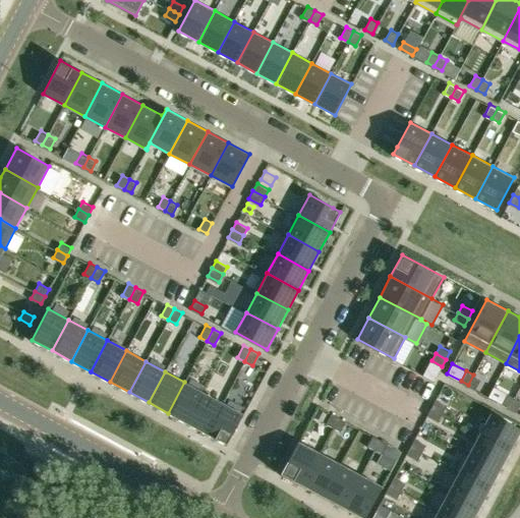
[(473,375),(468,385),(475,389),(480,379),(473,375)]
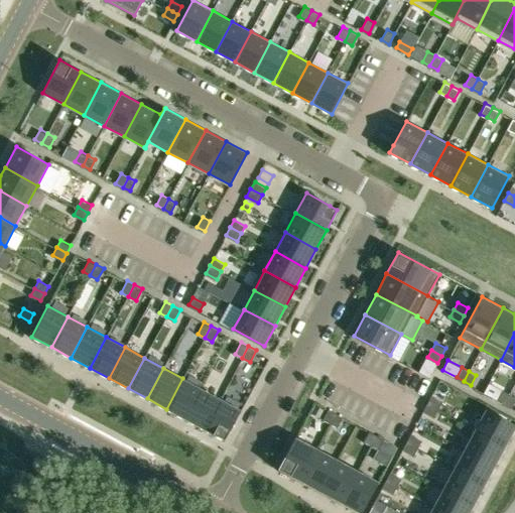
[(182,378),(166,409),(185,419),(202,388),(182,378)]
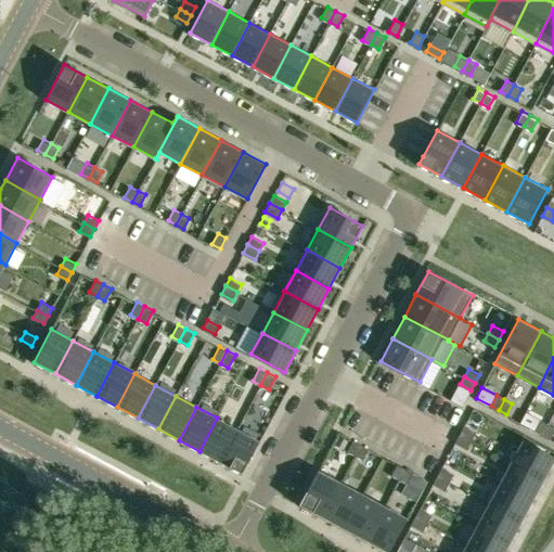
[(520,422),(533,429),(540,418),(526,411),(520,422)]
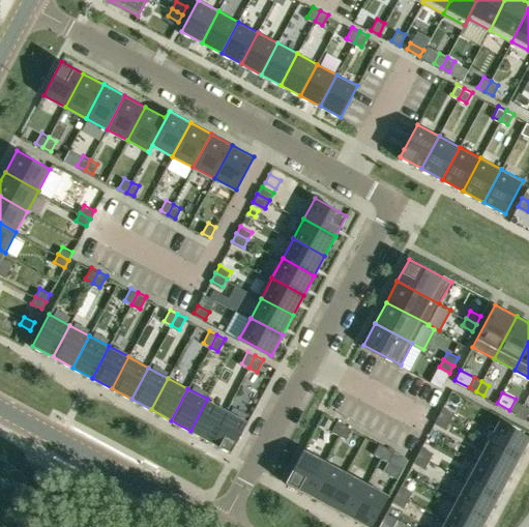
[(210,441),(227,409),(207,399),(190,431),(210,441)]
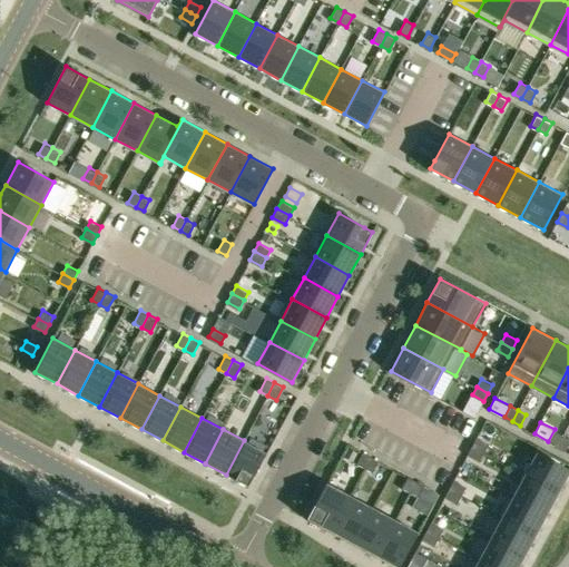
[(555,429),(548,441),(556,445),(562,433),(555,429)]
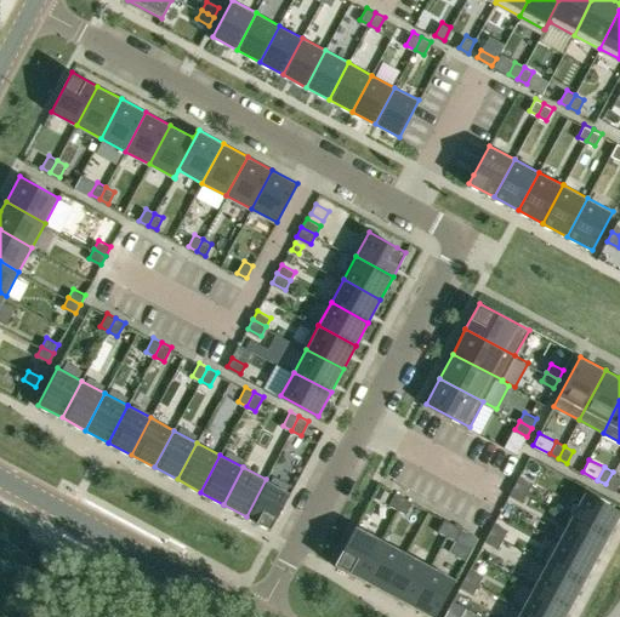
[(613,472),(606,484),(615,489),(619,480),(619,475),(613,472)]
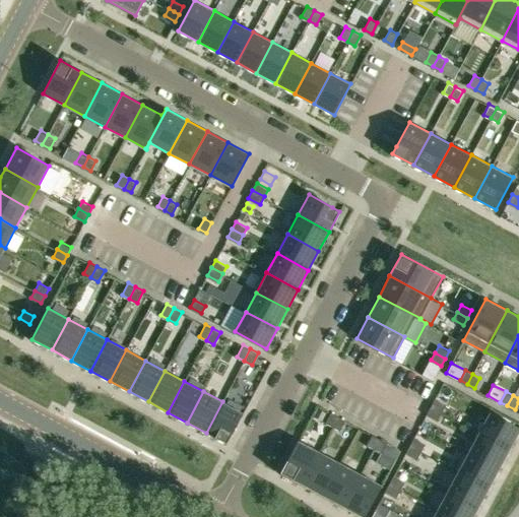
[(435,398),(431,405),(442,411),(446,404),(435,398)]
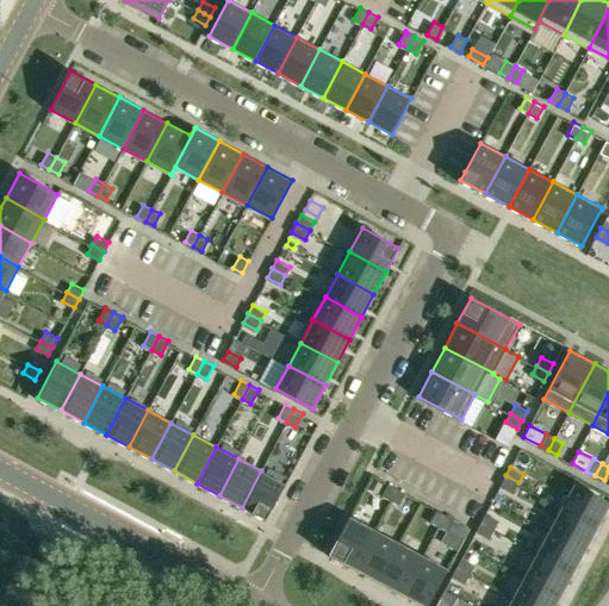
[(285,483),(261,470),(242,507),(266,520),(285,483)]
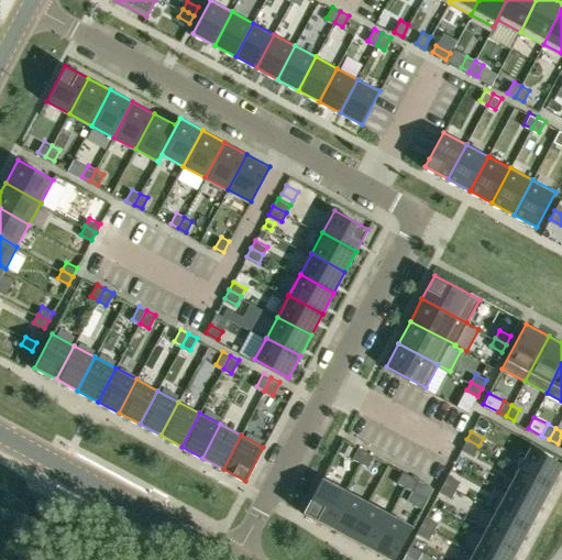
[(466,439),(462,448),(474,454),(478,446),(466,439)]
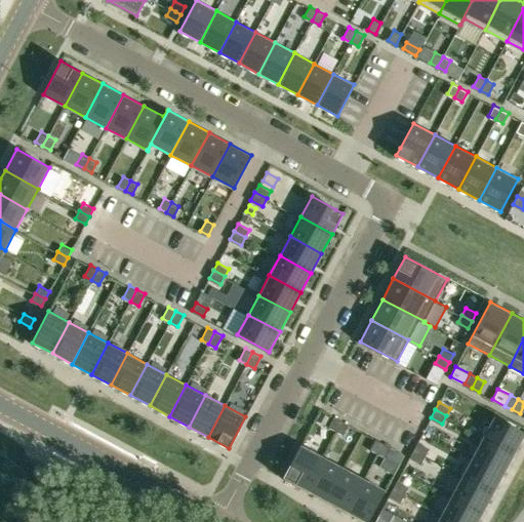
[(334,415),(329,426),(336,430),(341,419),(334,415)]
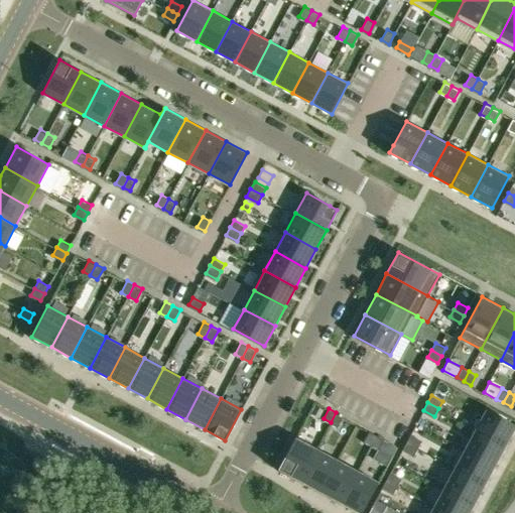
[(514,423),(486,408),(475,428),(506,445),(514,427),(514,423)]
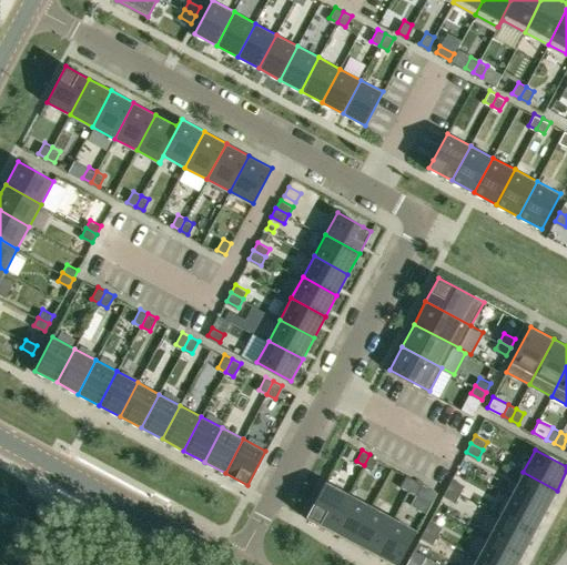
[(370,454),(364,465),(372,470),(377,458),(370,454)]
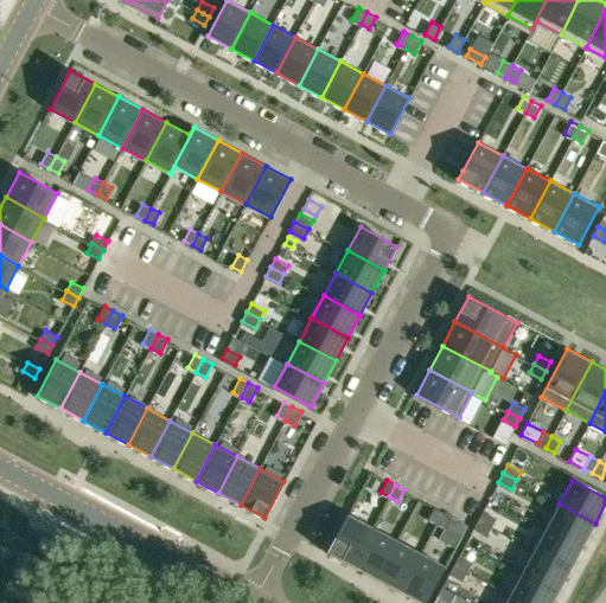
[(595,524),(559,504),(547,526),(584,546),(595,524)]
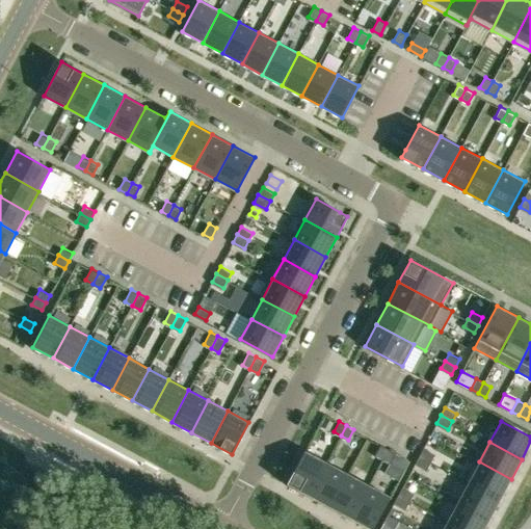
[(380,444),(375,454),(382,458),(389,448),(380,444)]
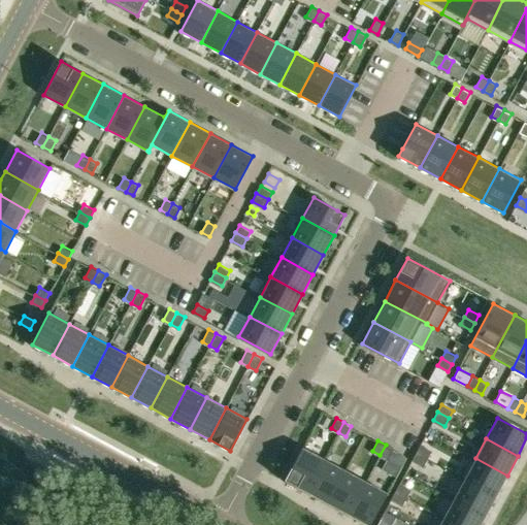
[(421,444),(417,451),(428,457),(432,450),(421,444)]
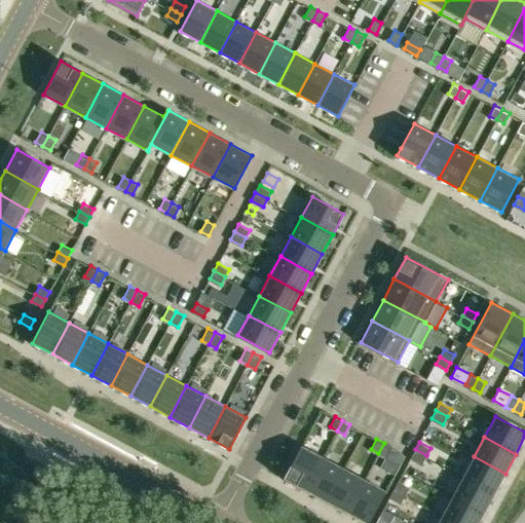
[(384,443),(378,453),(385,457),(391,447),(384,443)]
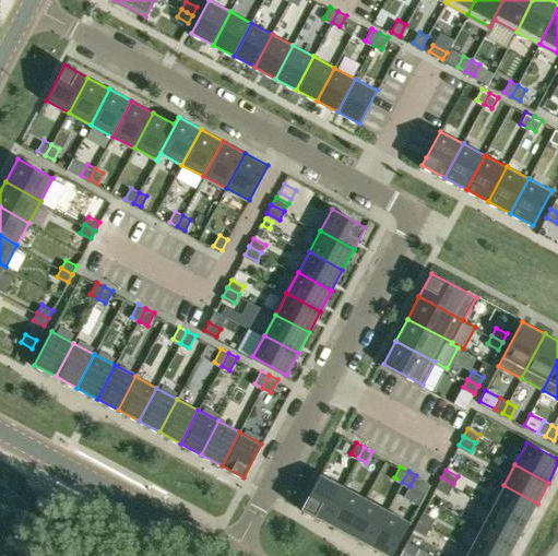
[(301,508),(324,521),(343,485),(320,473),(301,508)]
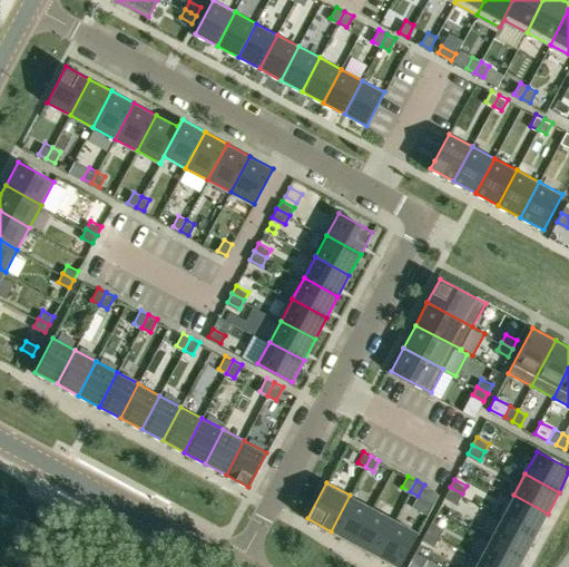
[(450,487),(445,496),(458,502),(462,494),(450,487)]
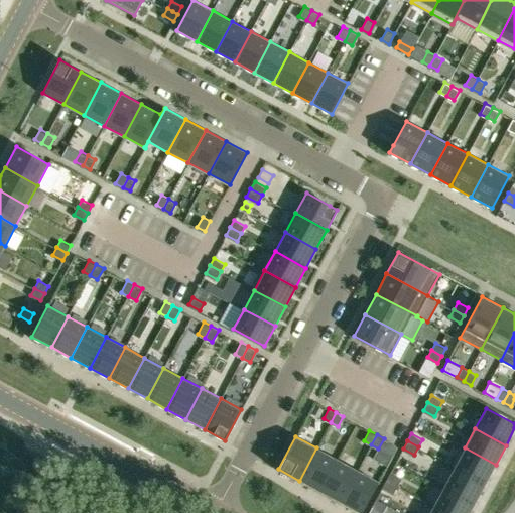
[(337,459),(316,447),(299,481),(319,491),(337,459)]
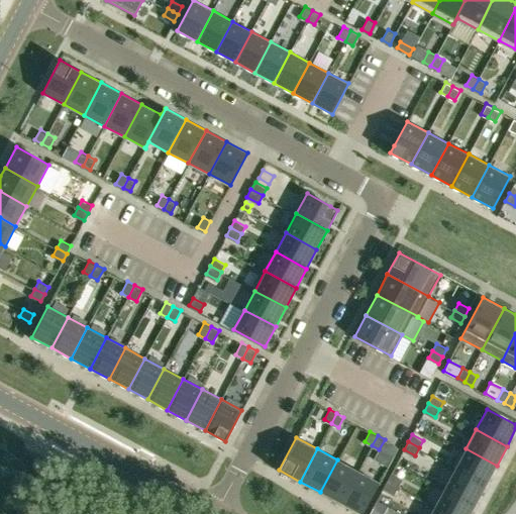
[(466,448),(455,468),(486,485),(497,466),(466,448)]
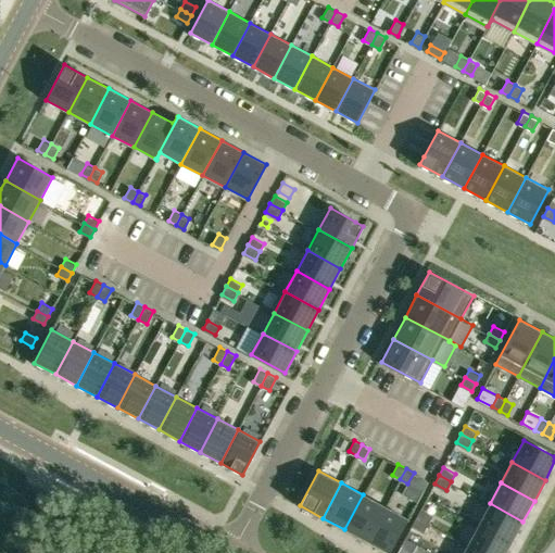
[(363,494),(344,529),(366,541),(386,506),(363,494)]
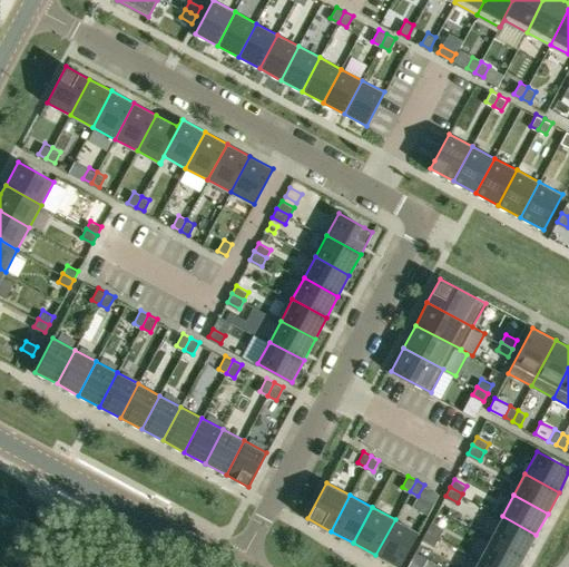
[(84,520),(116,538),(118,533),(86,515),(84,520)]
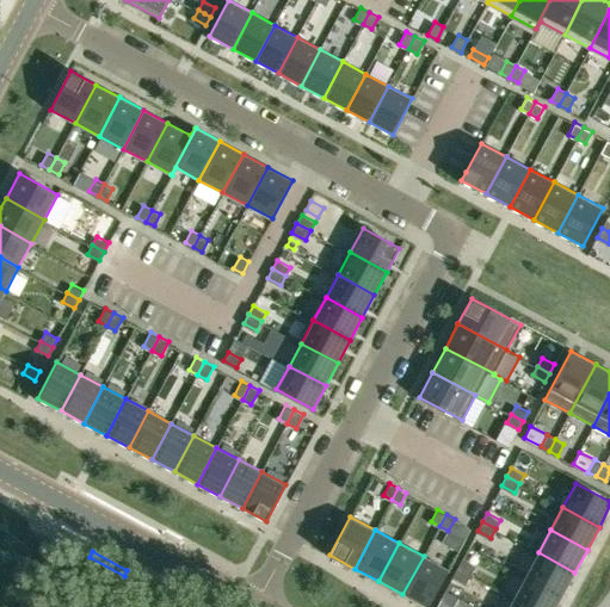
[(538,552),(527,575),(562,595),(574,573),(538,552)]
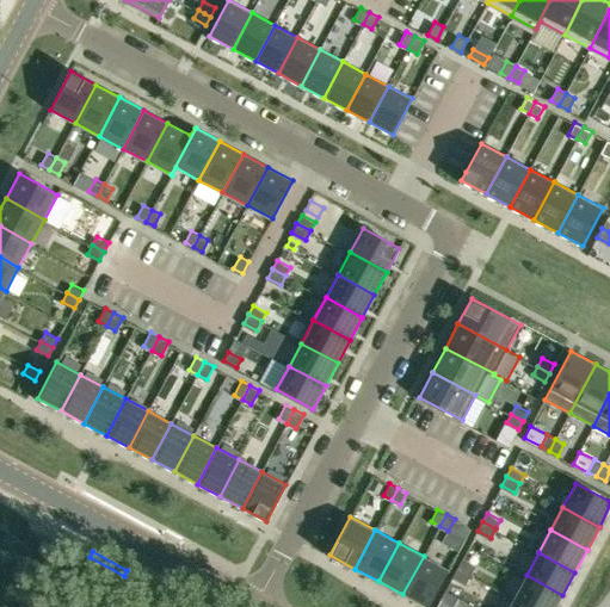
[(426,606),(427,606),(449,569),(424,556),(402,594),(426,606)]
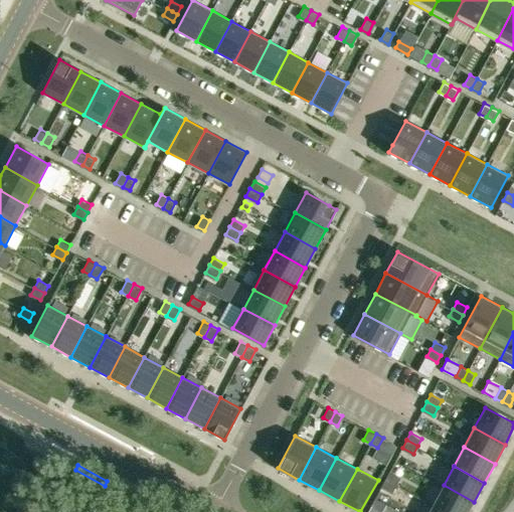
[(389,471),(385,478),(396,484),(400,477),(389,471)]
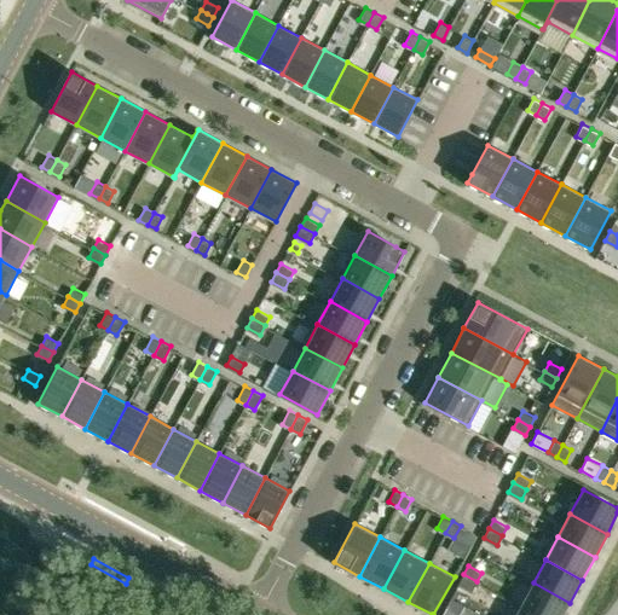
[(463,574),(458,584),(472,591),(477,581),(463,574)]
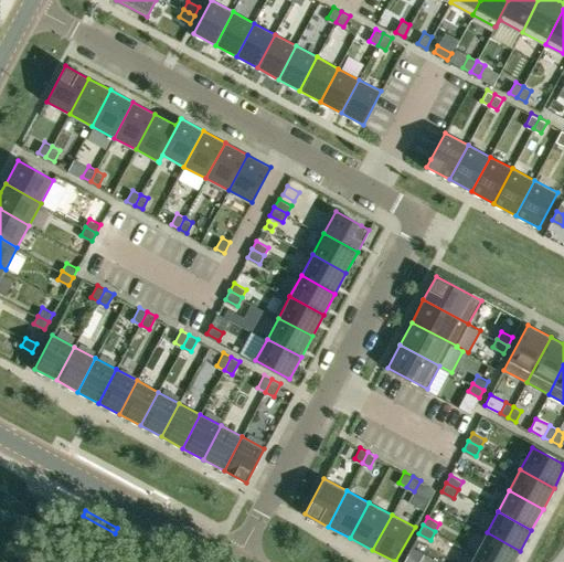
[(490,561),(513,561),(520,551),(487,532),(475,553),(490,561)]
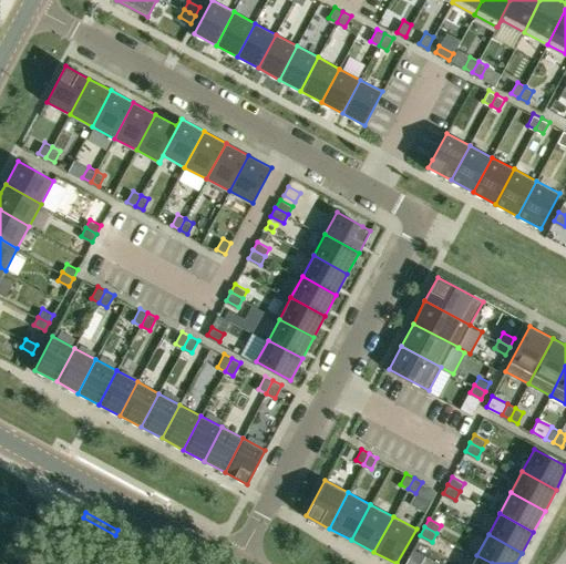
[(413,547),(409,556),(421,563),(425,554),(413,547)]
